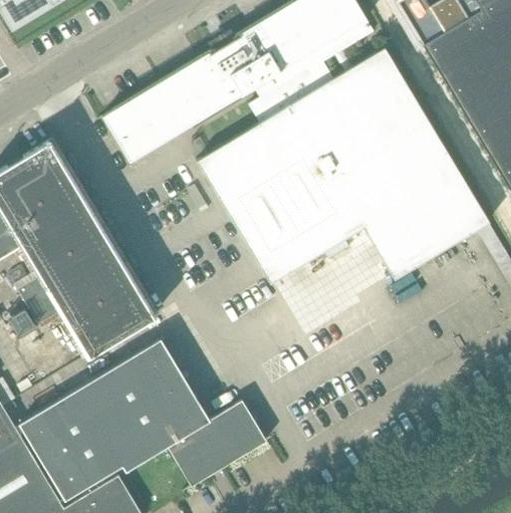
[(0,0),(0,9),(14,33),(67,0),(0,0)]
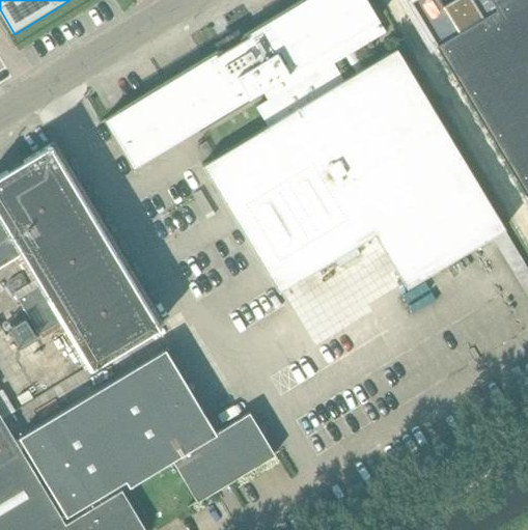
[(223,50),(103,122),(104,123),(108,121),(135,167),(264,90),(270,101),(258,108),(270,127),(231,150),(220,157),(218,158),(211,163),(204,166),(280,293),(376,234),(408,288),(494,236),(506,229),(398,50),(366,68),(358,74),(346,81),(336,63),(348,57),(357,52),(388,33),(367,0),(306,0),(241,39),(243,42),(240,43),(237,36),(224,45),(227,50),(225,52),(223,50)]
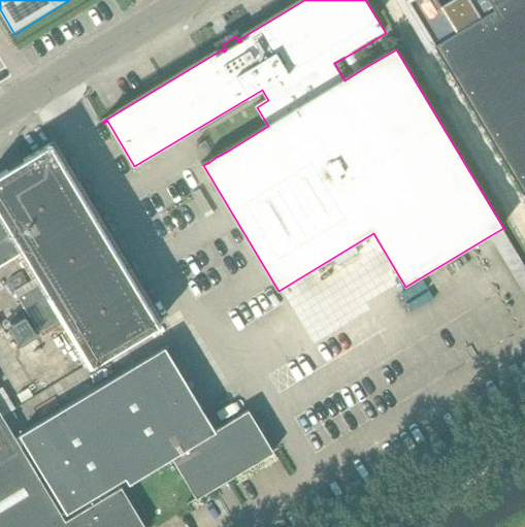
[(524,0),(411,0),(408,2),(524,194),(524,0)]
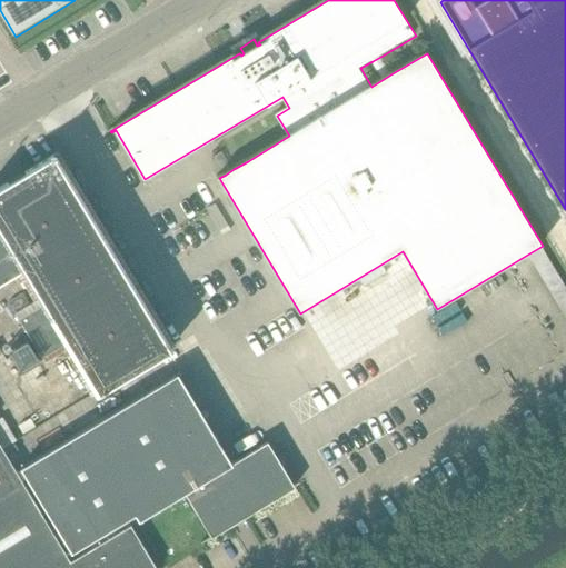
[(0,195),(0,198),(45,272),(95,241),(49,166),(0,195)]
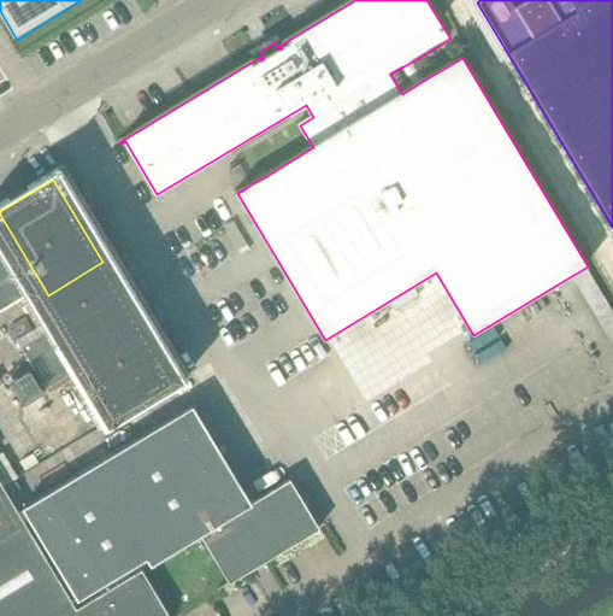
[(0,323),(48,295),(0,215),(0,323)]
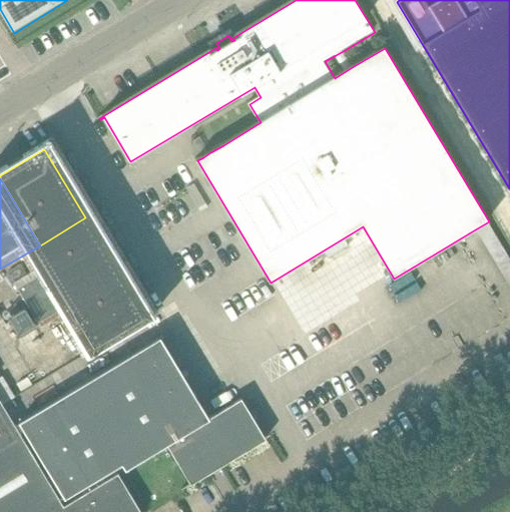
[(85,217),(40,245),(82,314),(127,287),(85,217)]
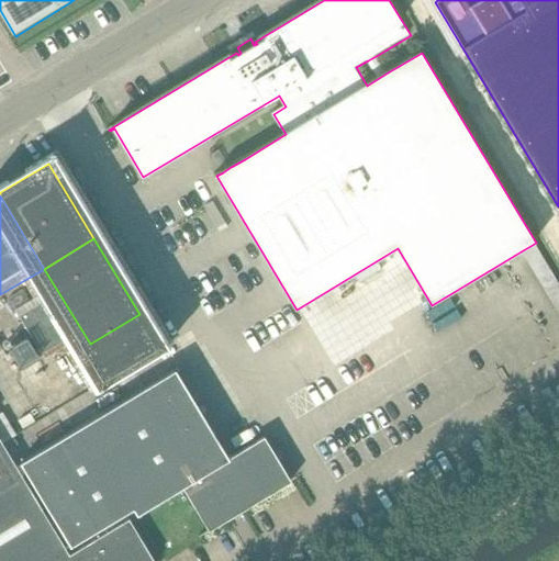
[(90,344),(44,269),(0,294),(0,304),(42,373),(90,344)]
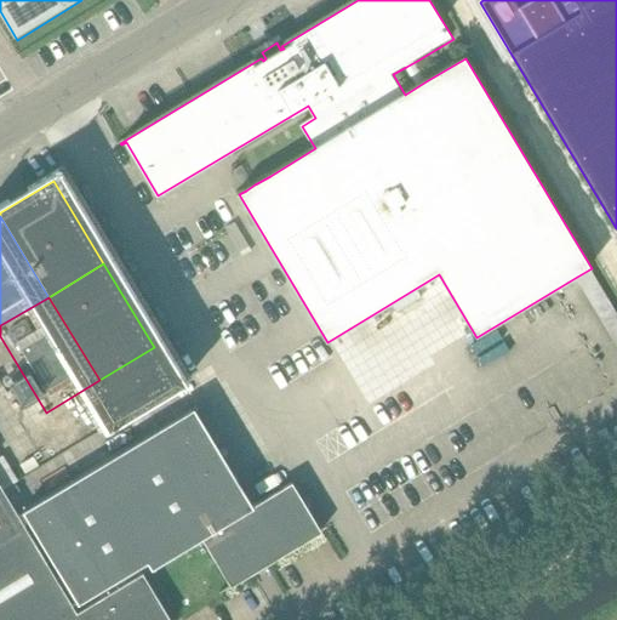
[(0,439),(46,413),(0,336),(0,439)]
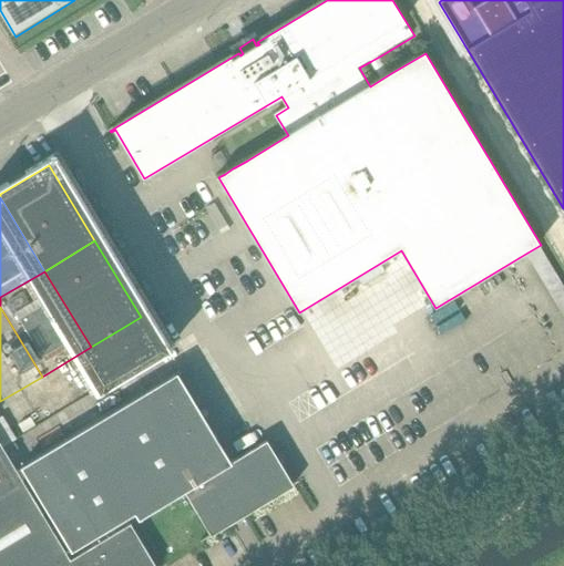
[(178,373),(21,467),(72,552),(135,514),(139,520),(185,492),(212,537),(296,486),(268,440),(232,462),(178,373)]
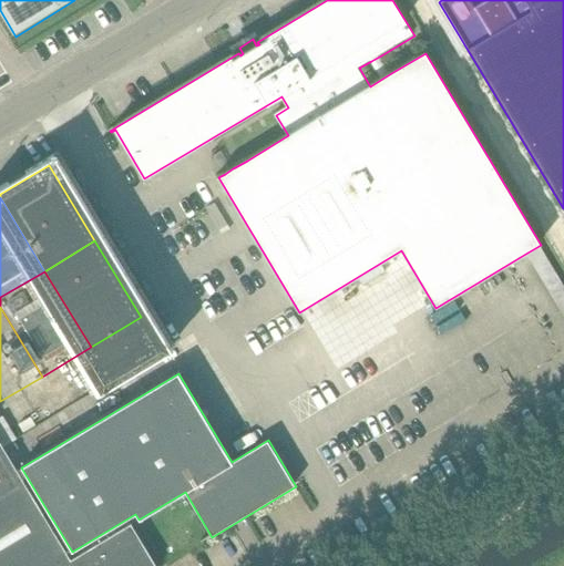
[(184,565),(160,523),(88,565),(184,565)]
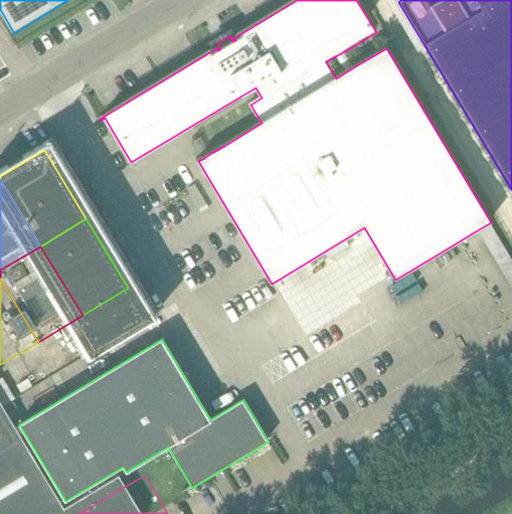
[(11,513),(17,510),(0,481),(0,513),(11,513)]
